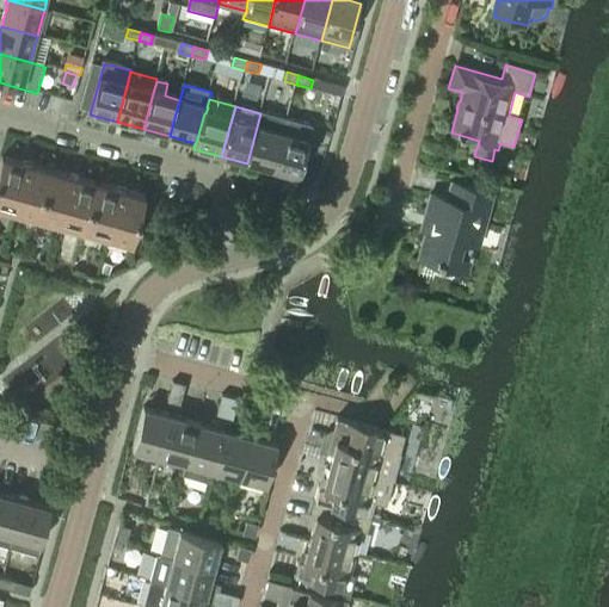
[(260,113),(247,163),(274,171),(287,121),(260,113)]
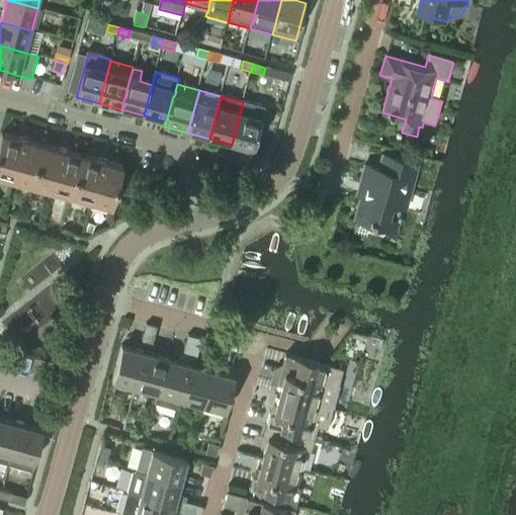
[(243,102),(232,145),(254,151),(262,120),(265,108),(243,102)]
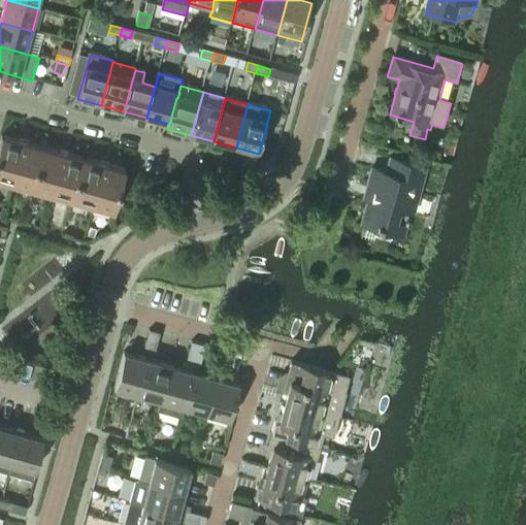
[(127,171),(3,138),(0,148),(0,182),(116,214),(127,171)]
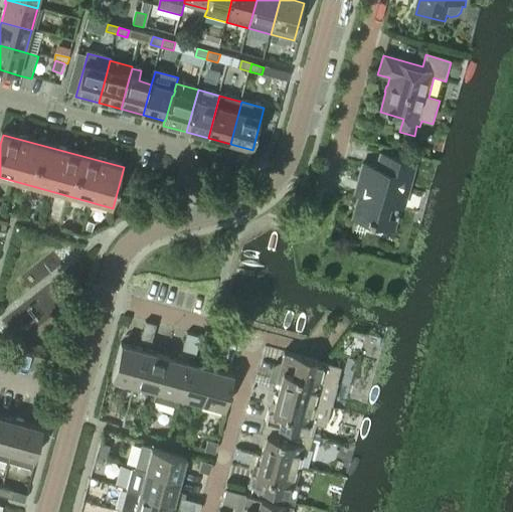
[(401,207),(413,164),(379,155),(375,168),(361,165),(356,183),(362,185),(354,215),(366,218),(365,220),(370,221),(371,220),(389,225),(394,206),(401,207)]
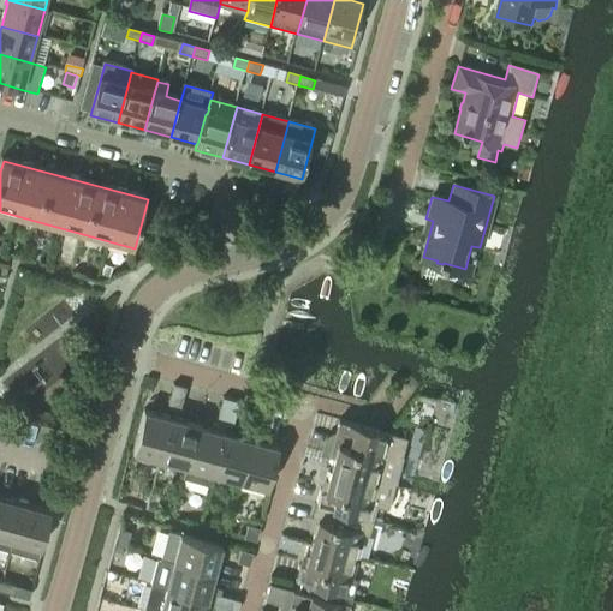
[(176,413),(183,389),(177,388),(170,412),(176,413)]
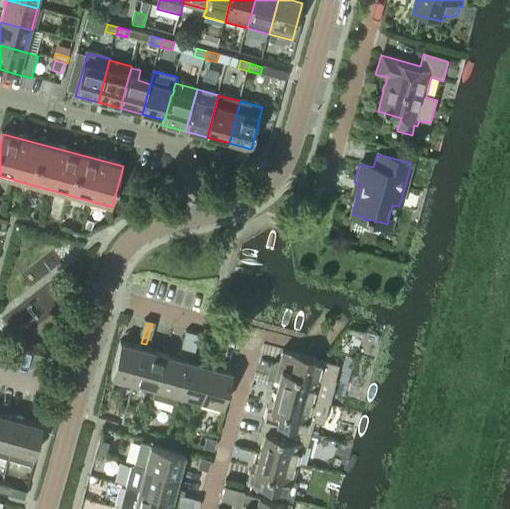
[(151,345),(157,325),(152,324),(146,344),(151,345)]
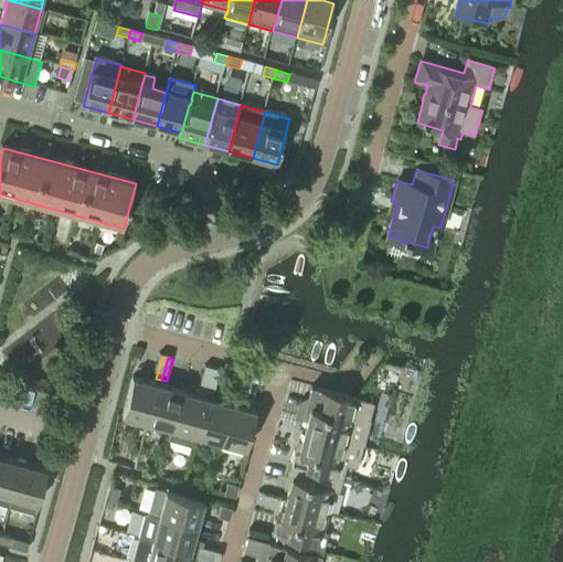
[(210,393),(215,371),(210,369),(206,368),(200,391),(210,393)]
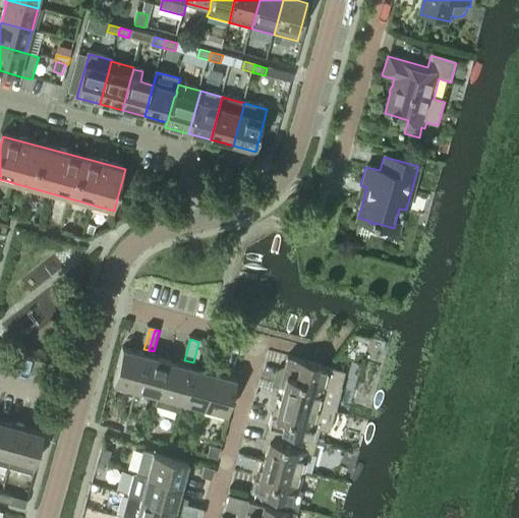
[(198,363),(204,343),(198,342),(193,362),(198,363)]
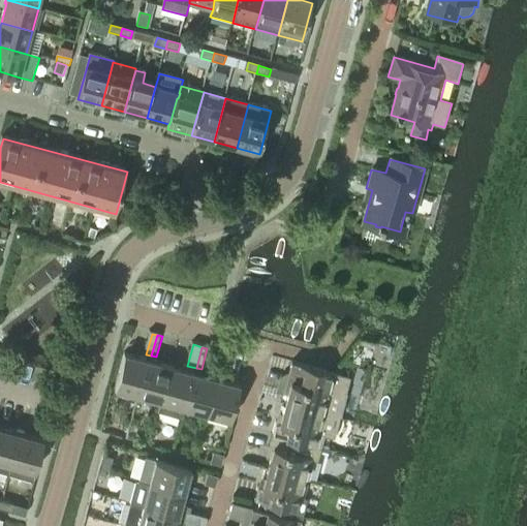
[(141,396),(150,362),(126,356),(116,390),(141,396)]
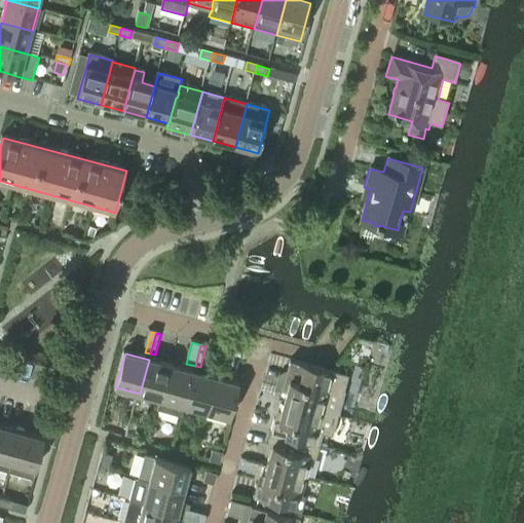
[(161,400),(171,366),(149,360),(140,394),(161,400)]
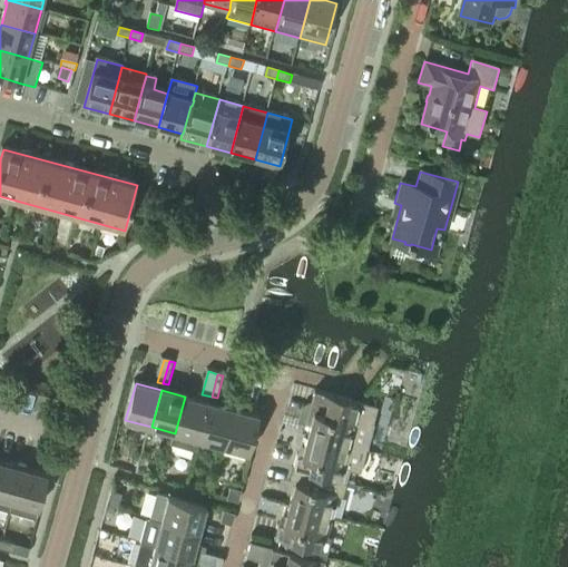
[(366,450),(378,409),(369,407),(315,392),(309,416),(314,417),(310,434),(366,450)]
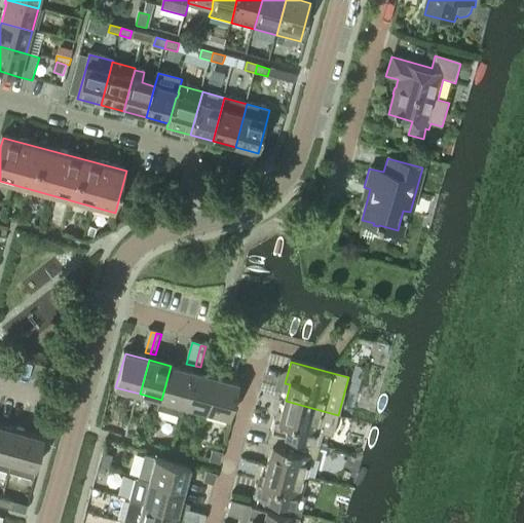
[(181,417),(184,406),(193,372),(171,366),(161,400),(158,411),(181,417)]
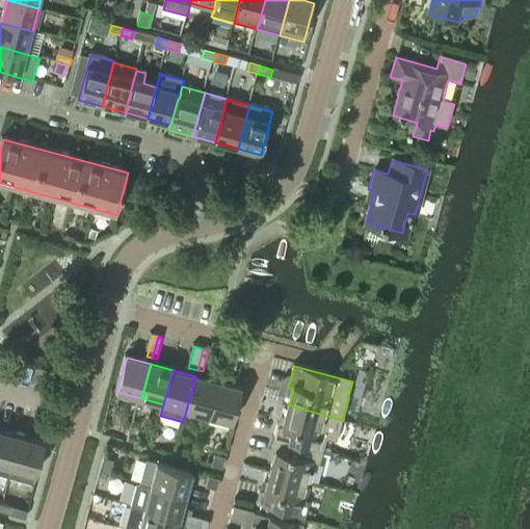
[(209,417),(218,382),(195,376),(186,411),(209,417)]
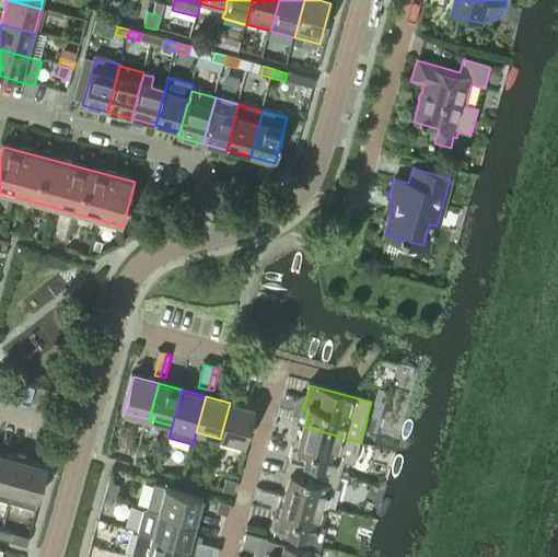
[(220,439),(218,448),(245,455),(247,444),(245,443),(255,410),(230,403),(220,439)]
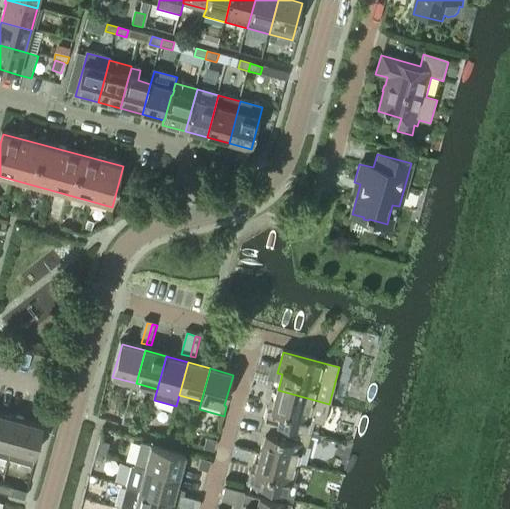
[(324,426),(329,404),(278,390),(272,411),(268,409),(265,420),(312,433),(315,423),(324,426)]
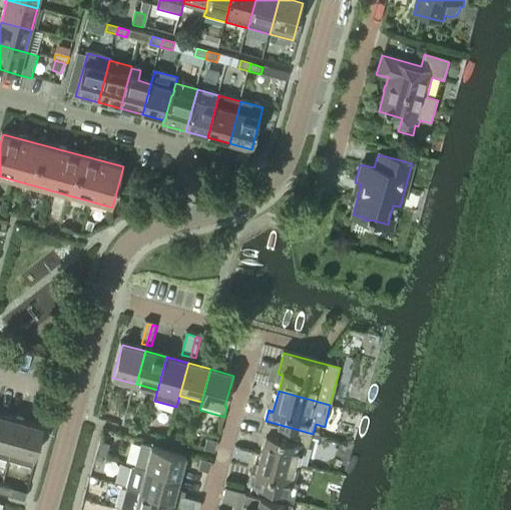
[(17,421),(0,416),(0,459),(9,462),(21,420),(18,419),(17,421)]
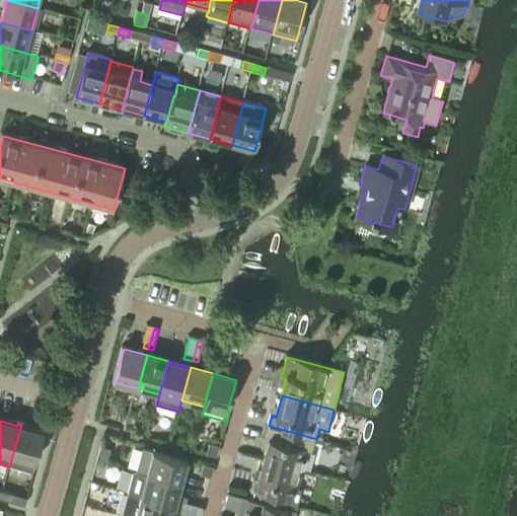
[(33,473),(35,463),(44,433),(24,428),(24,426),(21,425),(9,467),(33,473)]
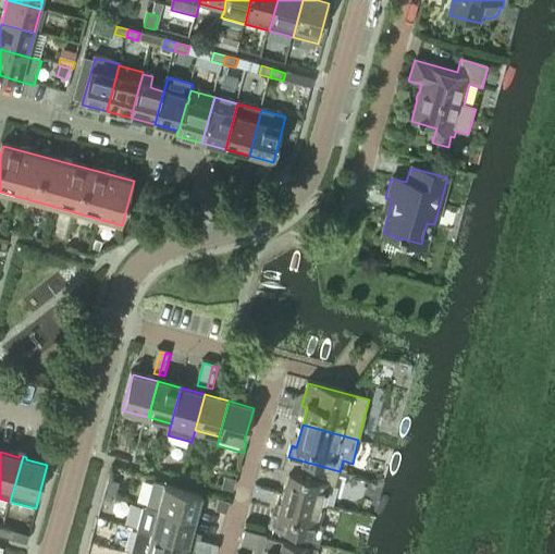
[(335,488),(340,471),(288,457),(284,474),(288,476),(284,493),(324,504),(330,487),(335,488)]
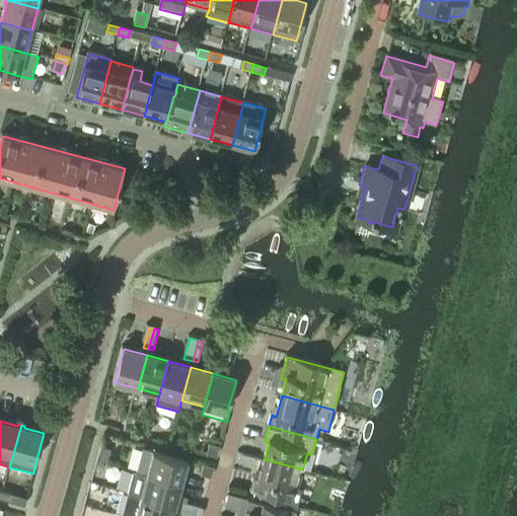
[(210,445),(208,456),(218,458),(221,448),(210,445)]
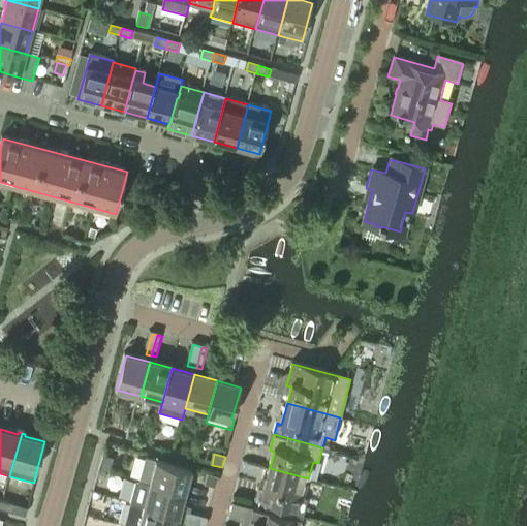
[(112,473),(115,460),(105,457),(101,471),(112,473)]
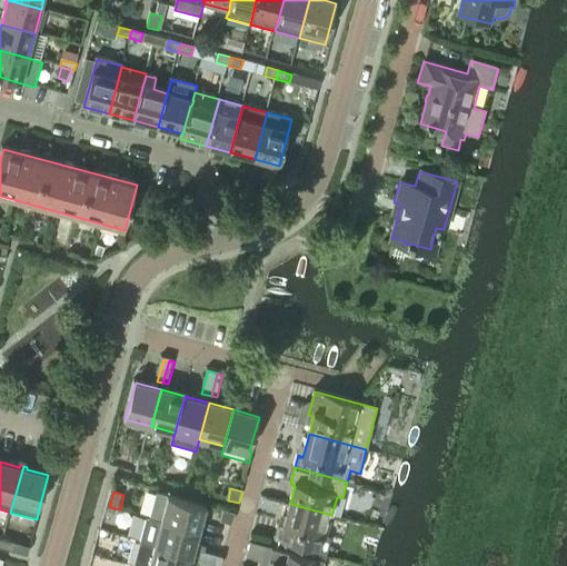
[(157,494),(150,519),(162,523),(199,533),(206,507),(157,494)]
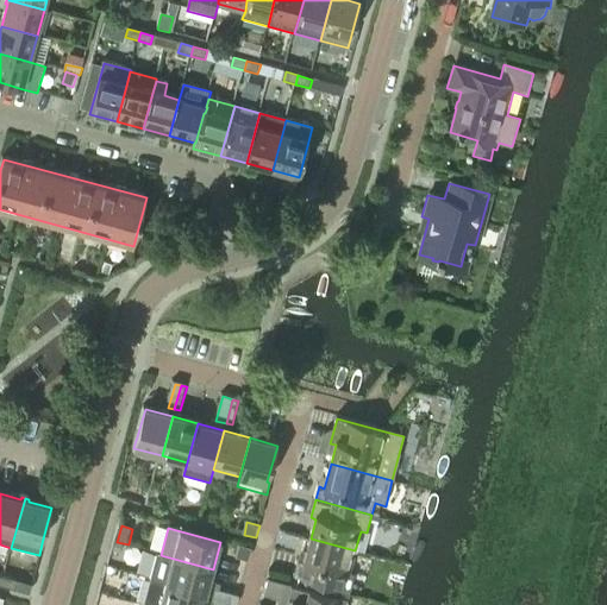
[(349,574),(355,550),(311,539),(304,562),(299,561),(294,578),(299,579),(298,584),(349,597),(350,592),(355,577),(349,574)]
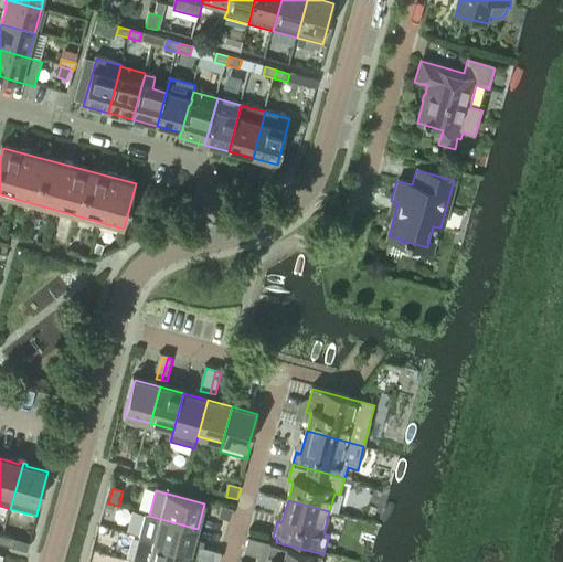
[(222,507),(219,519),(230,522),(233,510),(222,507)]
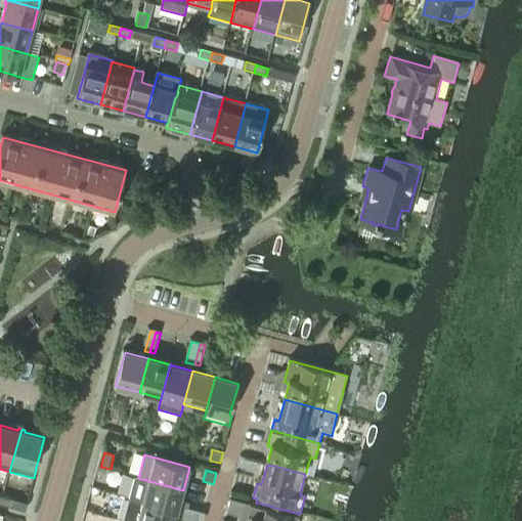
[(135,477),(129,500),(143,504),(177,513),(183,515),(185,510),(186,504),(180,503),(183,490),(149,481),(138,478),(135,477)]
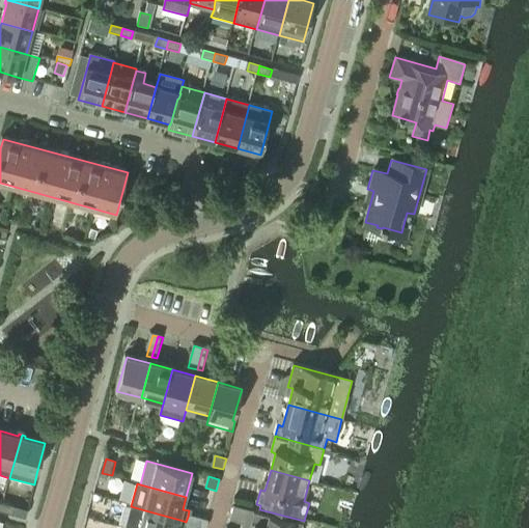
[(26,520),(29,511),(2,504),(0,512),(26,520)]
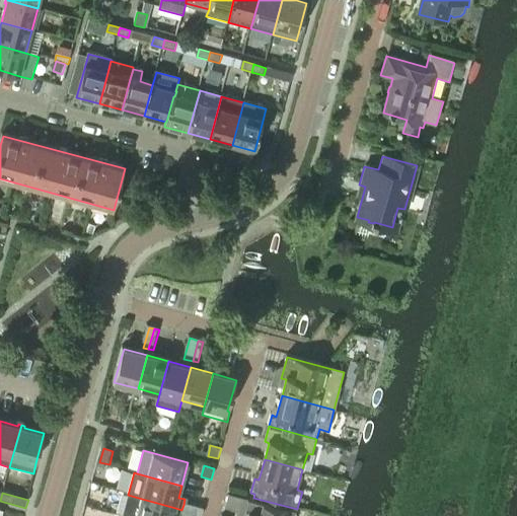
[(128,495),(123,515),(173,515),(175,508),(142,499),(128,495)]
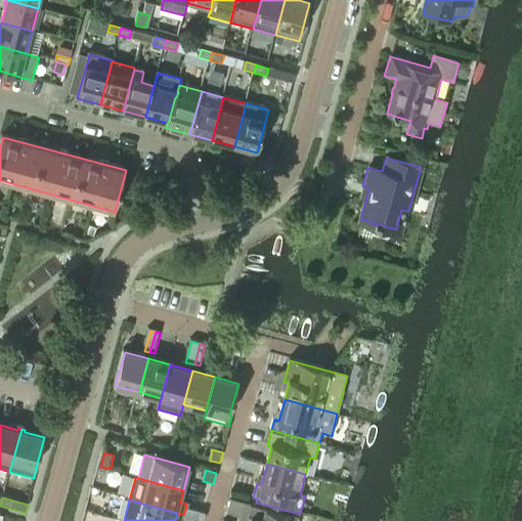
[(252,520),(299,520),(300,518),(299,518),(300,514),(256,503),(255,506),(251,505),(247,519),(252,520)]
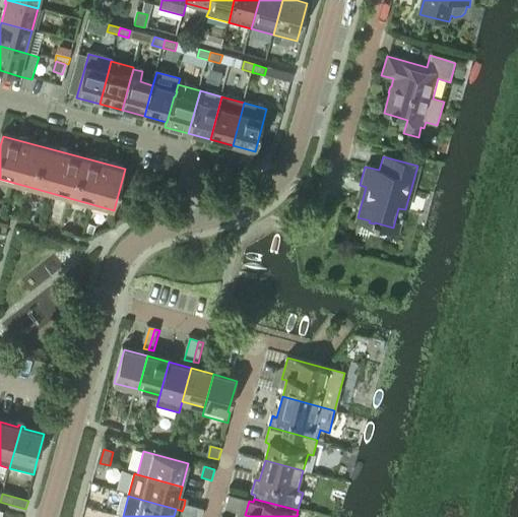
[(182,511),(181,516),(192,516),(194,508),(184,506),(182,511)]
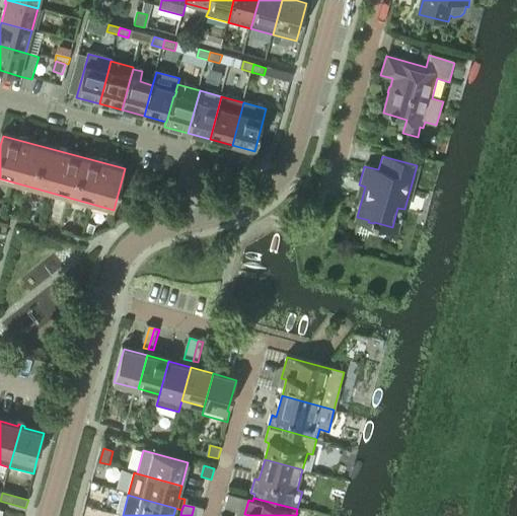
[(194,507),(192,515),(202,515),(204,510),(194,507)]
